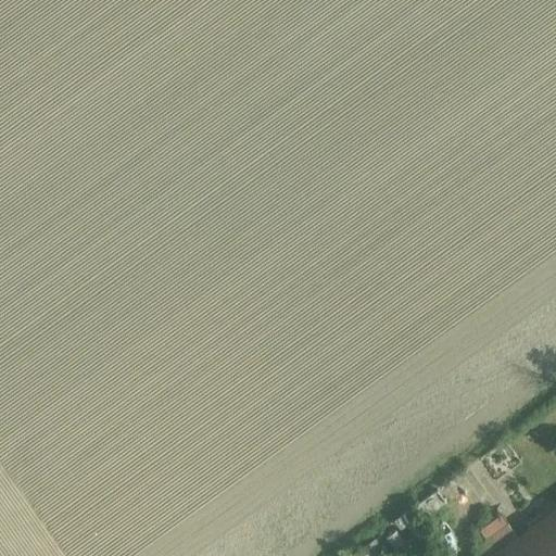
[(507,522),(472,548),(478,555),(555,555),(555,506),(516,535),(507,522)]
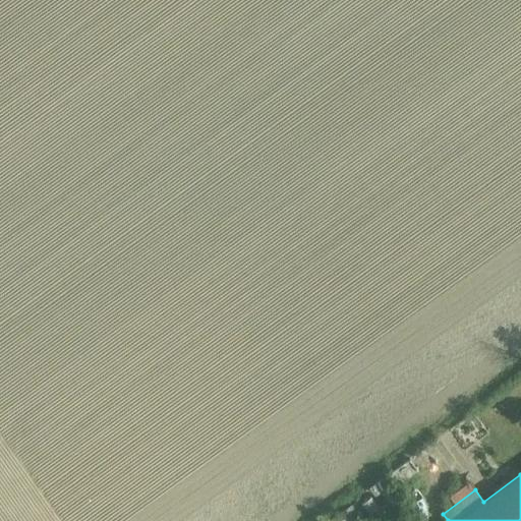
[(386,478),(369,488),(373,497),(381,493),(391,486),(386,478)]
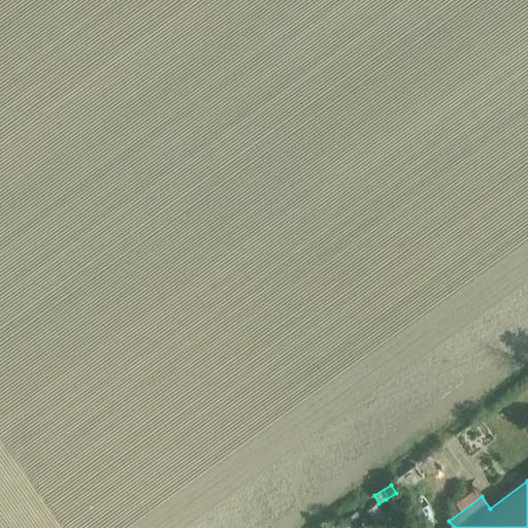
[(375,504),(366,510),(380,527),(389,521),(375,504)]
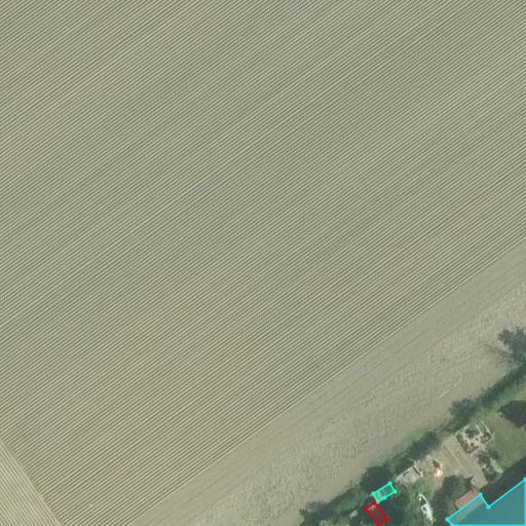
[(345,516),(332,525),(348,525),(351,524),(345,516)]
